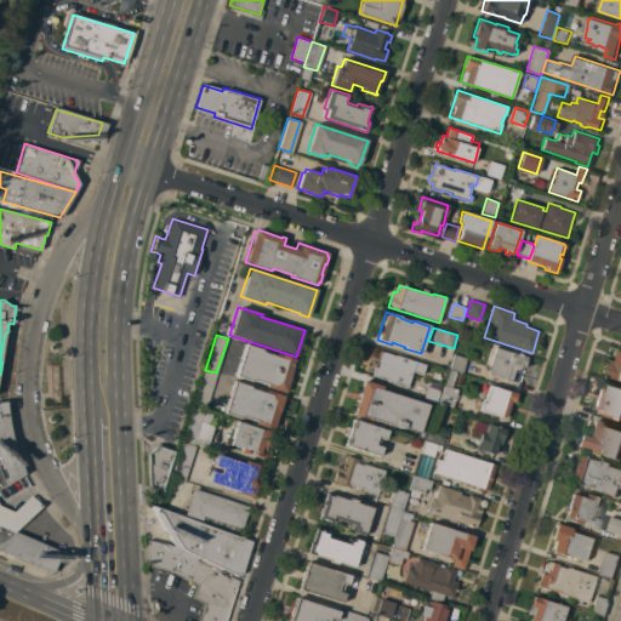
[(262,349),(261,352),(275,357),(277,353),(295,359),(289,377),(290,379),(285,393),(266,387),(266,385),(252,380),(251,382),(235,376),(245,345),(262,349)]
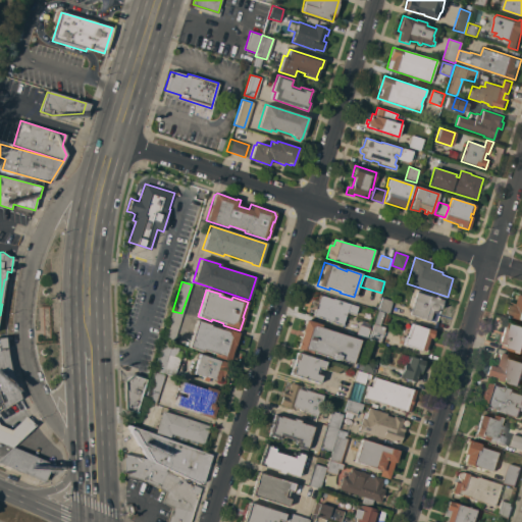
[(444,300),(440,309),(438,311),(436,313),(434,313),(432,313),(431,315),(431,317),(431,318),(431,319),(430,319),(430,320),(410,314),(417,292),(444,300)]
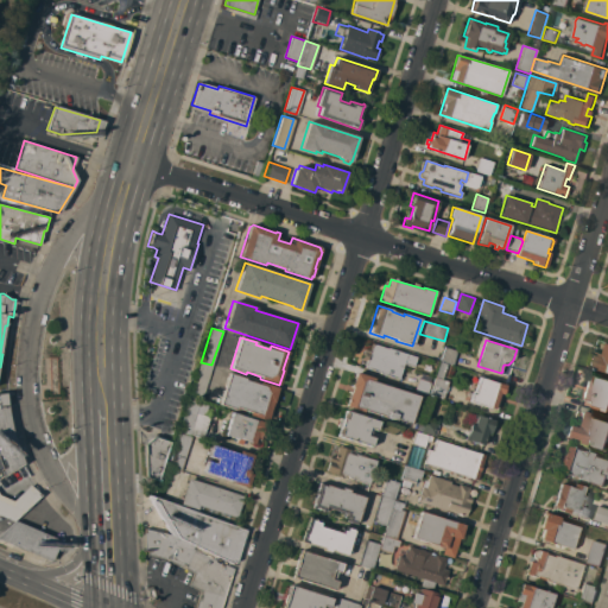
[(607,371),(589,365),(593,353),(594,350),(605,353),(607,342),(607,371)]
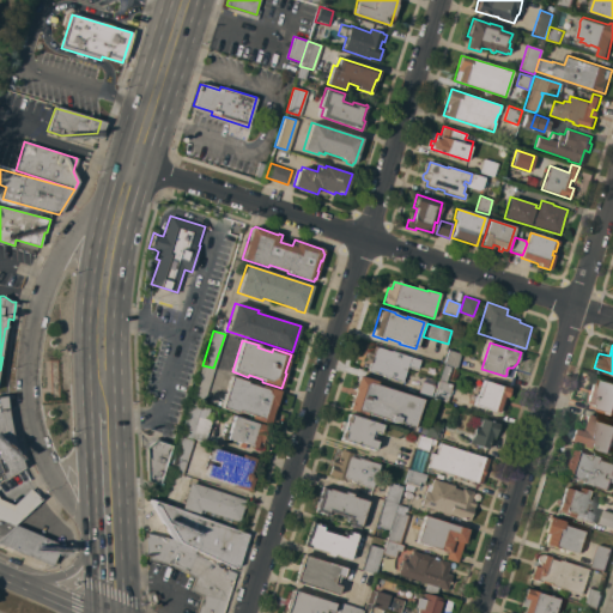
[(417,370),(407,366),(402,382),(382,377),(383,376),(366,371),(369,364),(364,362),(366,352),(371,353),(374,346),(419,360),(417,370)]
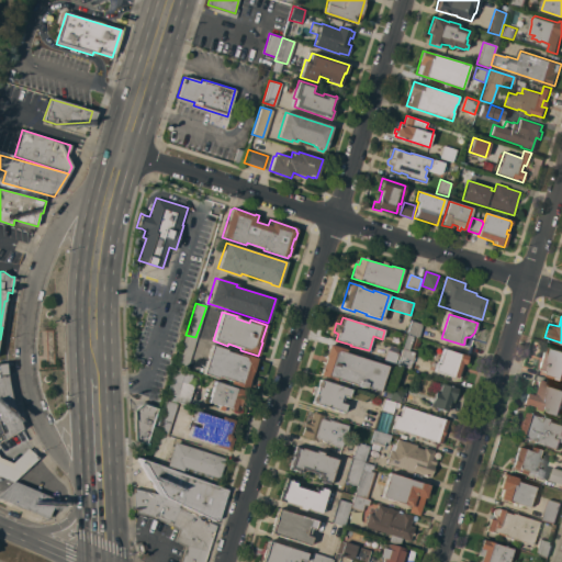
[(411,321),(423,324),(418,337),(406,334),(411,321)]
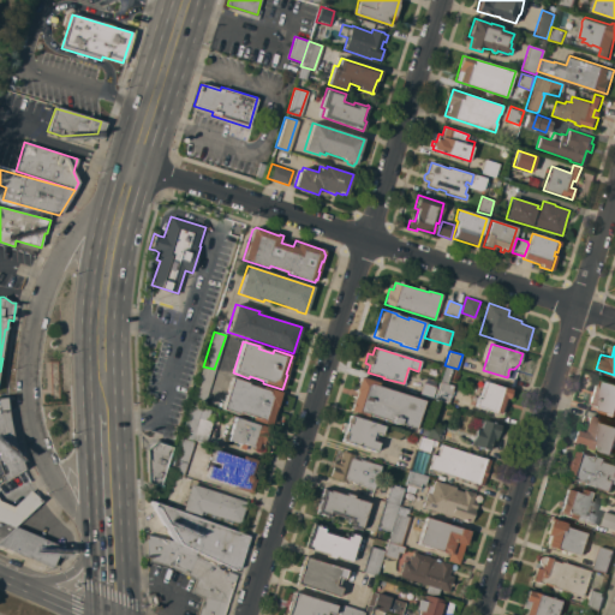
[(203,405),(192,401),(203,366),(214,369),(203,405)]
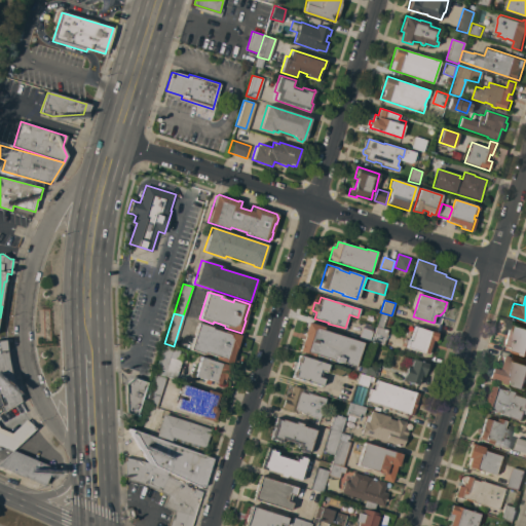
[(386,314),(382,329),(387,330),(383,345),(372,341),(380,313),(386,314)]
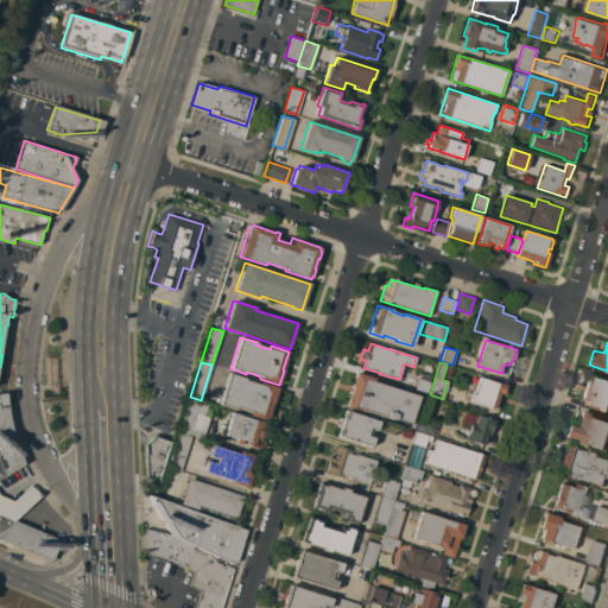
[(600,375),(599,377),(607,378),(607,407),(582,400),(586,385),(589,372),(600,375)]
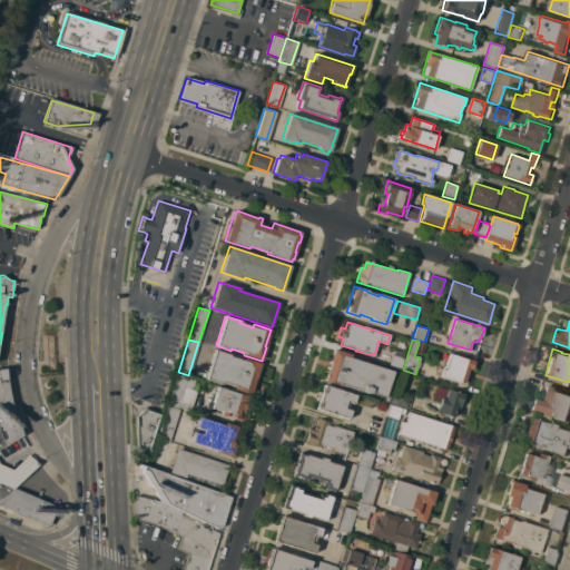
[(229,354),(229,356),(243,360),(243,359),(261,364),(256,377),(251,395),(233,390),(234,386),(220,382),(220,384),(205,379),(214,350),(229,354)]
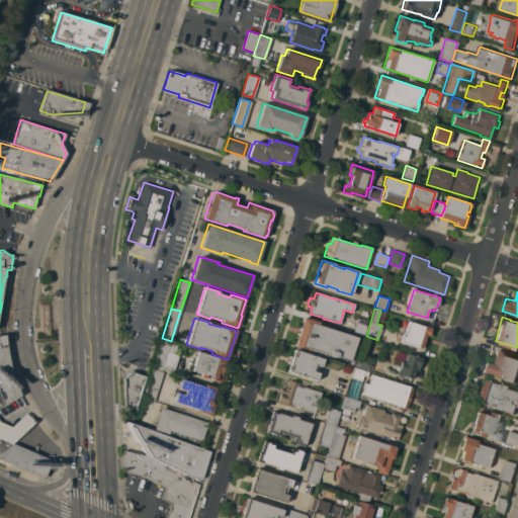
[(319,323),(318,325),(357,337),(349,361),(310,349),(310,351),(294,346),(299,330),(303,318),(319,323)]
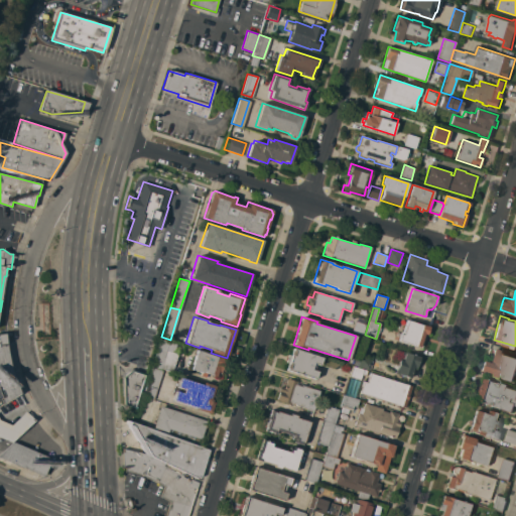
[(429,327),(425,341),(422,340),(420,347),(398,341),(400,334),(402,335),(407,319),(429,327)]
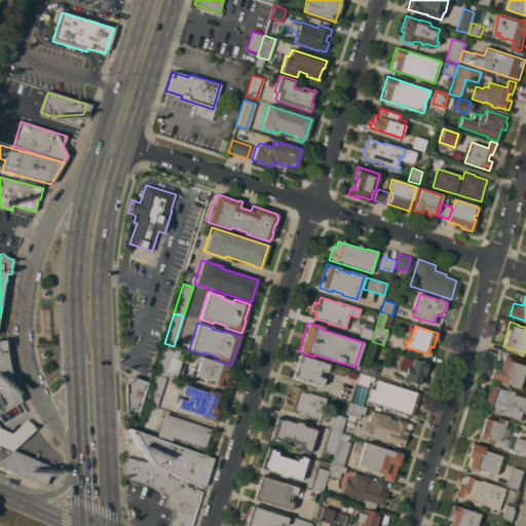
[(373,331),(369,341),(358,338),(362,327),(373,331)]
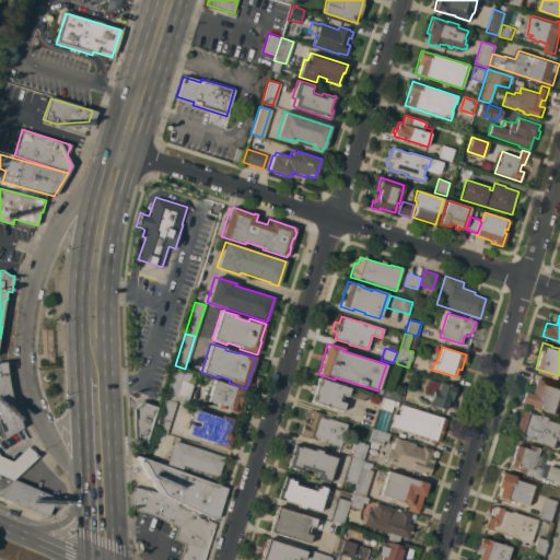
[(0,362),(7,362),(8,374),(9,383),(12,395),(14,404),(19,416),(23,427),(3,439),(0,432),(1,431),(0,427),(0,362)]
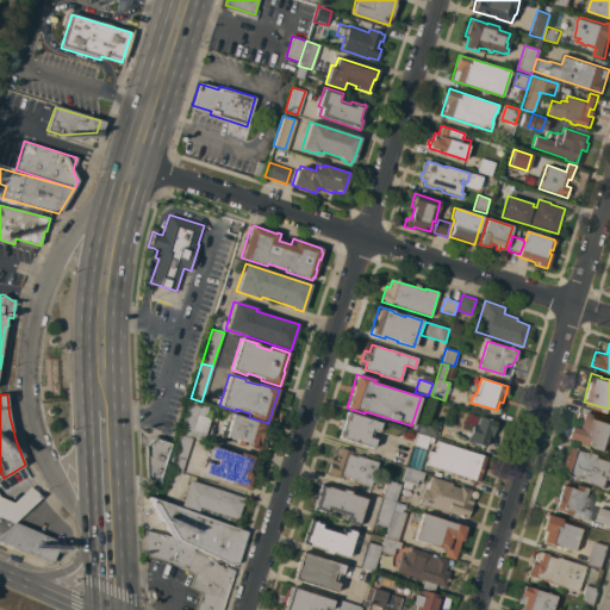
[(188,436),(178,433),(188,400),(199,403),(188,436)]
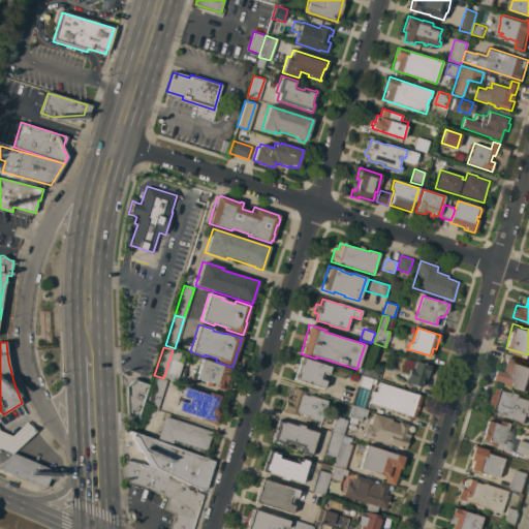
[(330,367),(328,374),(323,373),(321,379),(325,380),(323,389),(293,379),(296,372),(293,371),(296,364),(299,365),(301,356),(330,367)]
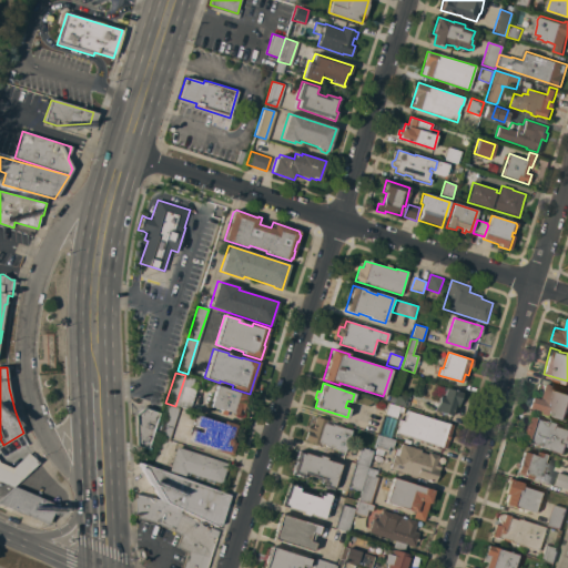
[(539,399),(544,384),(558,388),(558,389),(567,393),(567,412),(566,419),(548,414),(547,416),(539,414),(540,412),(528,408),(531,397),(539,399)]
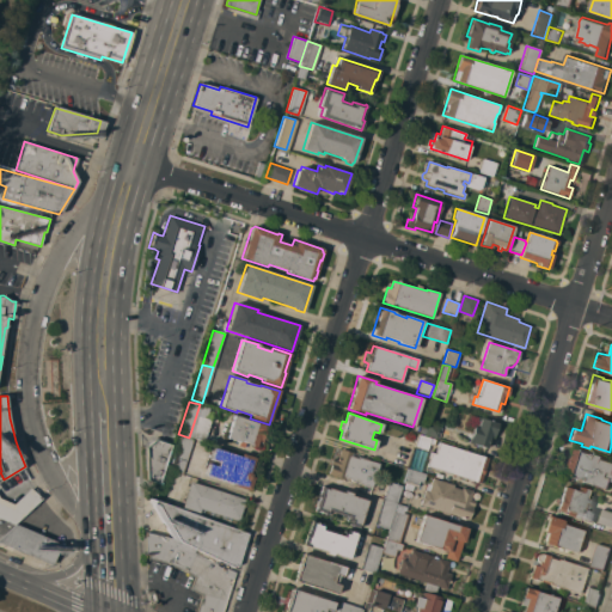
[(233,415),(255,422),(268,426),(264,436),(263,436),(261,441),(258,441),(256,446),(245,442),(243,447),(237,446),(238,442),(226,438),(233,415)]
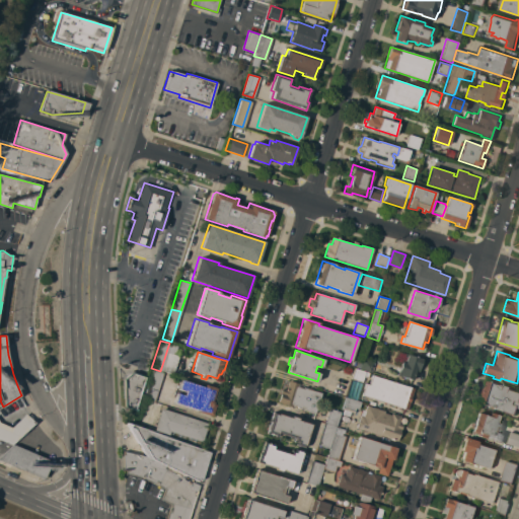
[(172,374),(161,371),(166,353),(178,356),(172,374)]
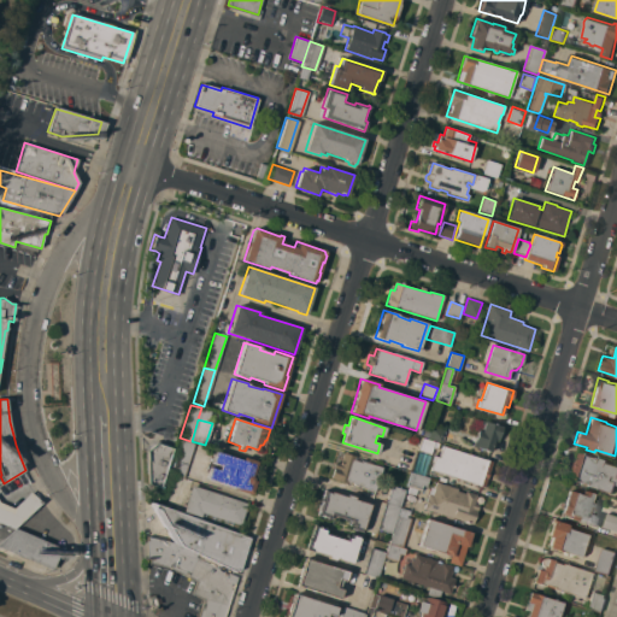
[(501,427),(498,442),(494,441),(491,453),(472,447),(477,430),(481,430),(483,421),(501,427)]
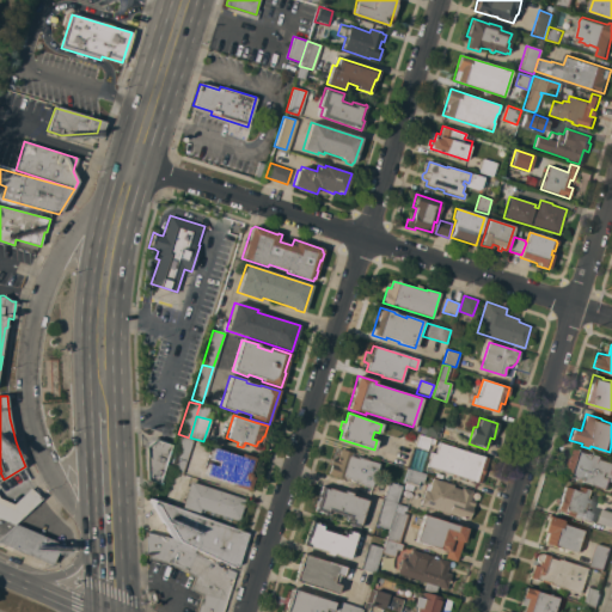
[(441,427),(438,439),(420,433),(423,422),(441,427)]
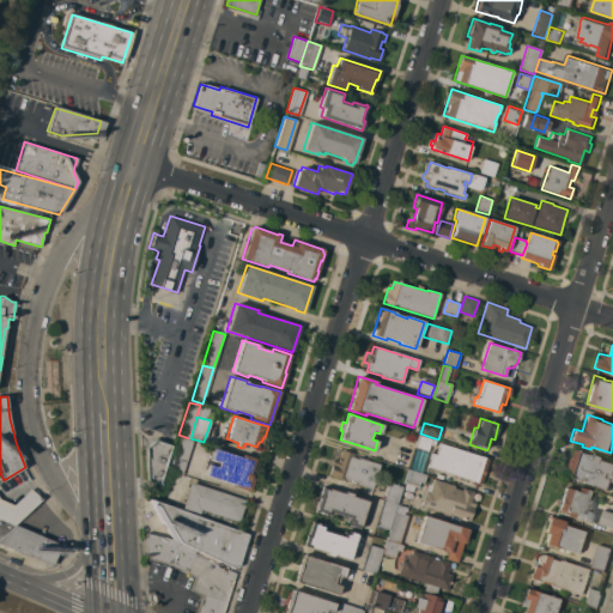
[(436,439),(435,447),(430,445),(428,451),(414,448),(418,435),(436,439)]
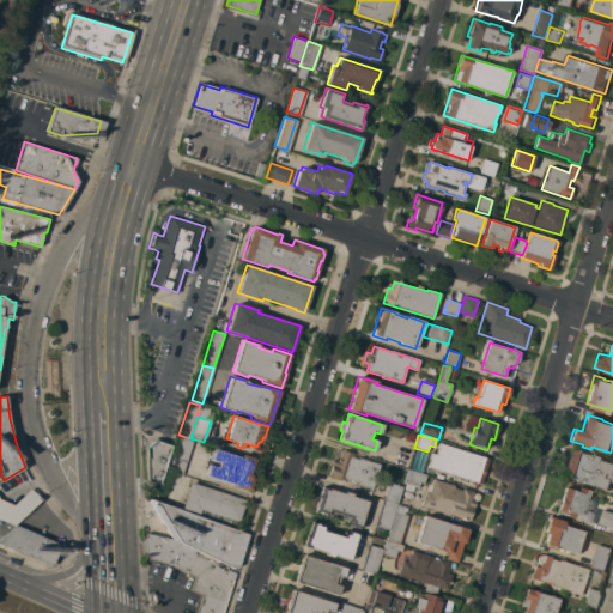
[(182,474),(169,471),(181,436),(193,439),(182,474)]
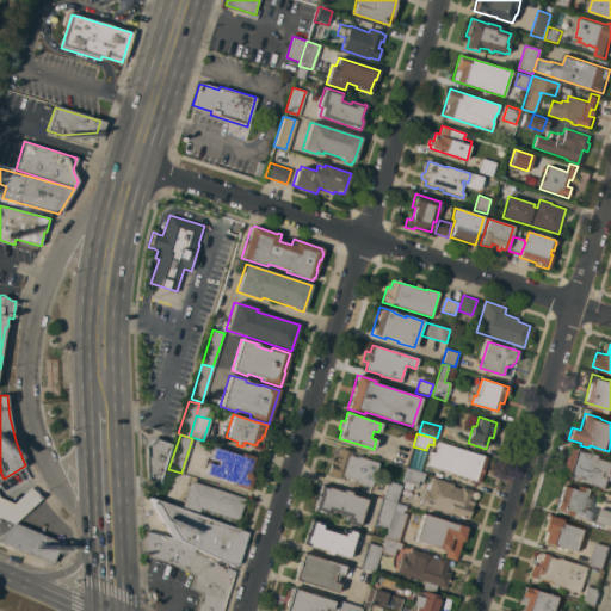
[(172,443),(160,481),(161,481),(160,485),(158,483),(159,483),(147,479),(147,469),(144,469),(143,446),(154,437),(172,443)]
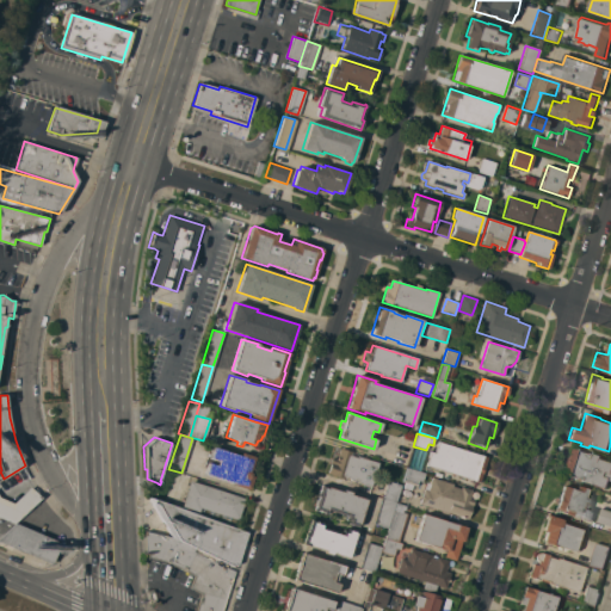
[(488,457),(480,482),(426,466),(430,451),(434,452),(438,442),(488,457)]
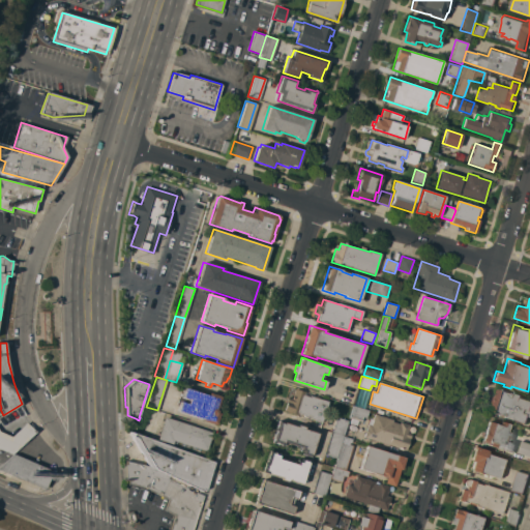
[(221,398),(216,410),(217,411),(217,413),(219,413),(215,425),(200,420),(200,418),(176,411),(179,402),(186,404),(187,400),(181,398),(183,388),(208,395),(208,393),(221,398)]
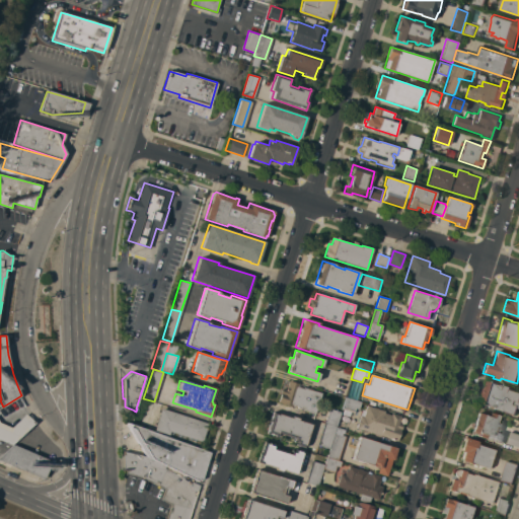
[(286,389),(289,380),(299,384),(298,386),(303,388),(304,387),(322,393),(315,414),(297,408),(298,406),(292,404),(291,406),(278,402),(281,394),(280,394),(282,388),(286,389)]
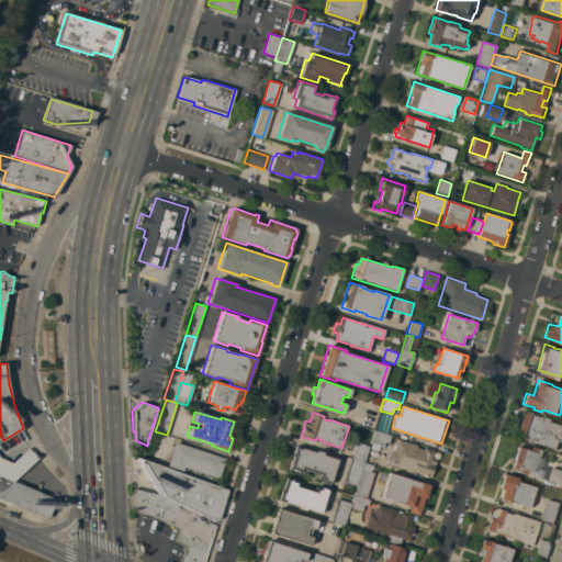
[(542,418),(543,415),(552,418),(552,420),(561,424),(561,441),(560,441),(558,448),(544,445),(544,446),(535,442),(535,441),(517,436),(520,427),(519,427),(521,420),(521,422),(525,413),(542,418)]
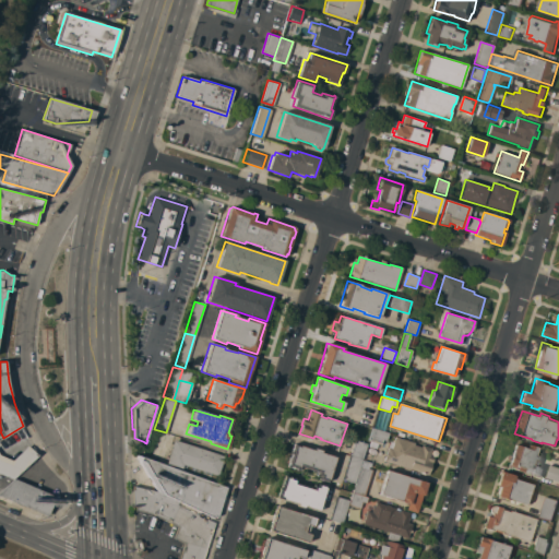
[(387,441),(382,440),(381,444),(378,443),(376,449),(368,447),(370,441),(367,440),(371,428),(389,433),(387,441)]
